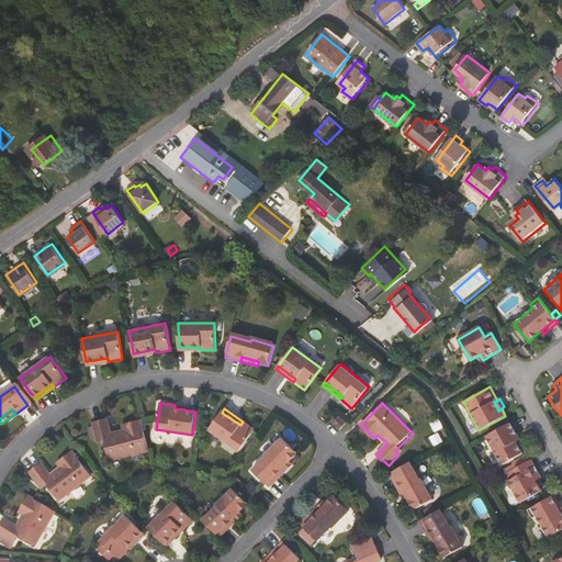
[(254,429),(243,422),(240,425),(222,413),(209,431),(224,441),(239,452),(254,429)]
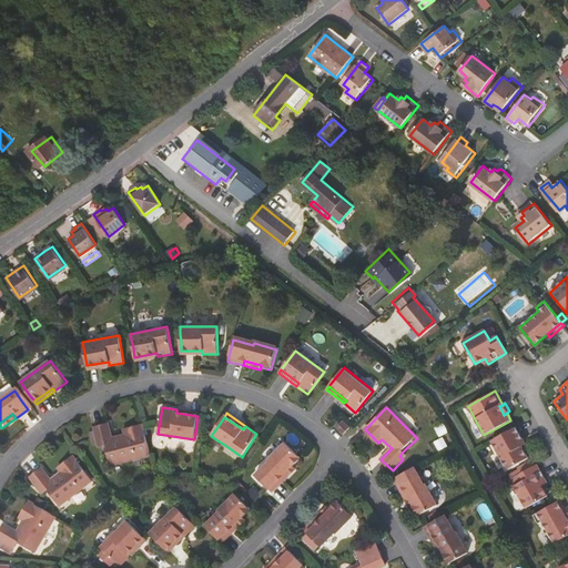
[(335,427),(343,435),(350,428),(342,422),(335,427)]
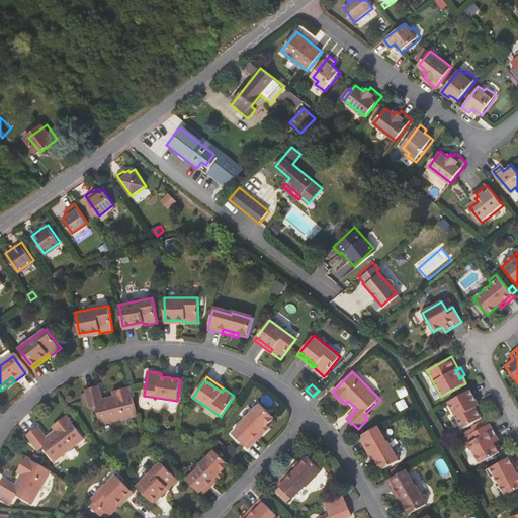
[(99,424),(138,414),(131,386),(113,392),(114,397),(102,400),(99,385),(85,390),(89,403),(94,402),(95,407),(99,424)]
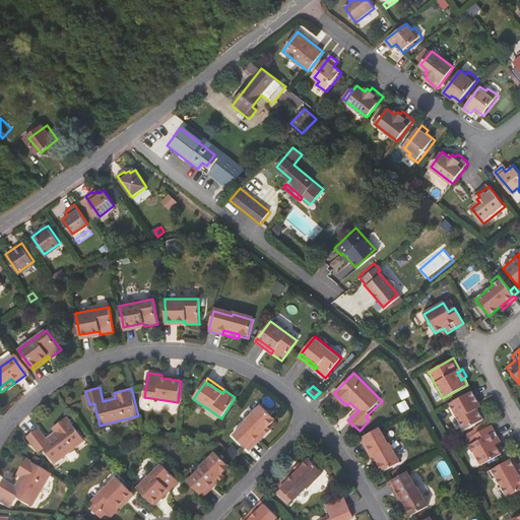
[(477,401),(471,391),(449,403),(464,430),(465,429),(482,419),(476,409),(473,403),(477,401)]
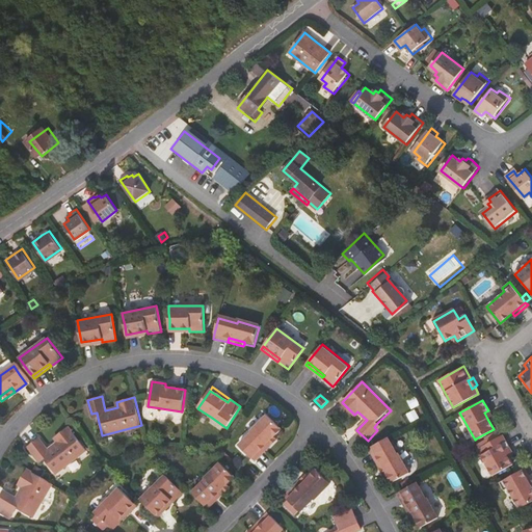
[(251,456),(262,446),(258,443),(269,432),(270,432),(277,425),(264,411),(248,427),(249,428),(236,442),(251,456)]
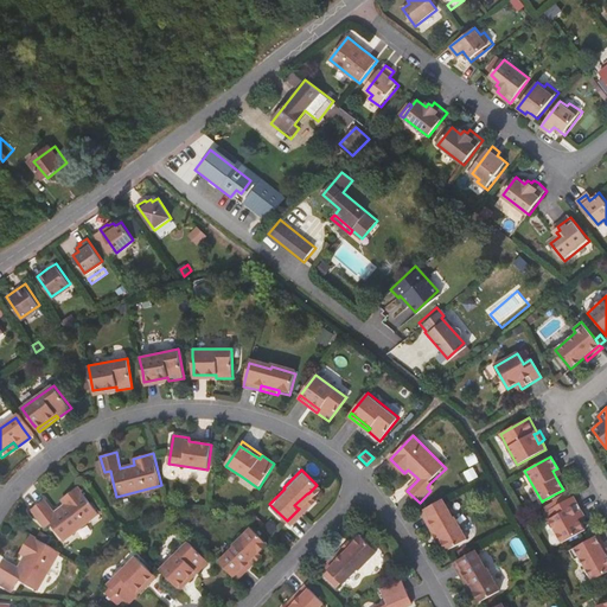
[(32,511),(42,523),(46,519),(50,524),(63,541),(98,513),(78,487),(63,499),(66,504),(55,512),(45,500),(32,511)]
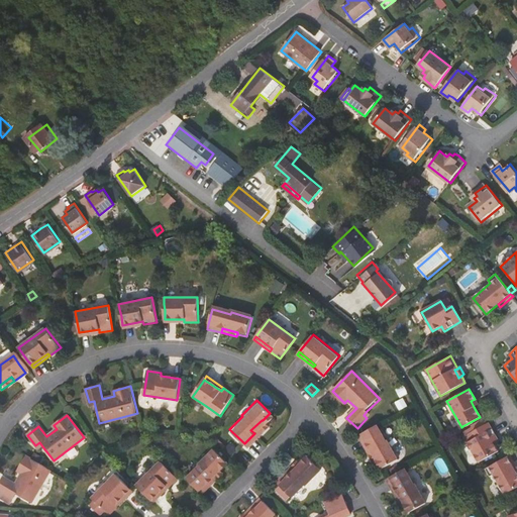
[(265,423),(263,420),(262,420),(250,430),(254,433),(265,423)]
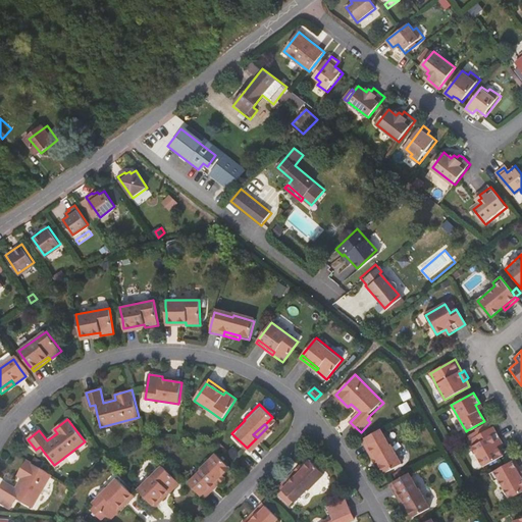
[(498,447),(501,444),(502,444),(492,426),(489,428),(477,435),(476,435),(468,440),(472,447),(483,466),(484,465),(500,457),(503,456),(500,450),(498,447)]
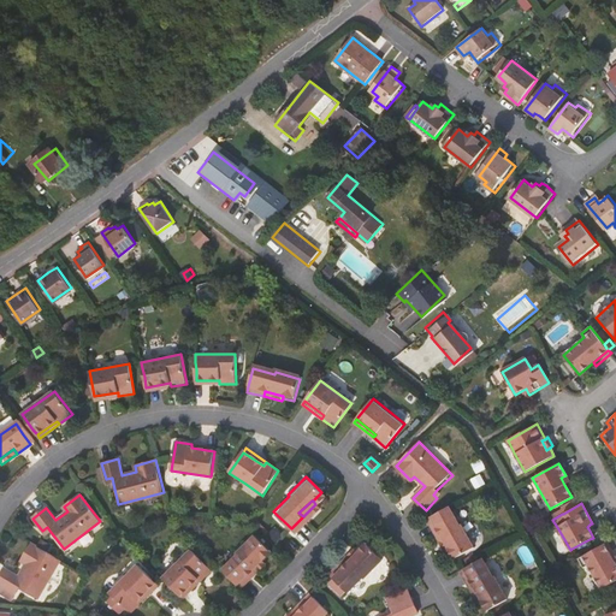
[(428,519),(437,533),(440,531),(450,548),(449,548),(455,558),(474,548),(461,525),(460,526),(449,507),(428,519)]
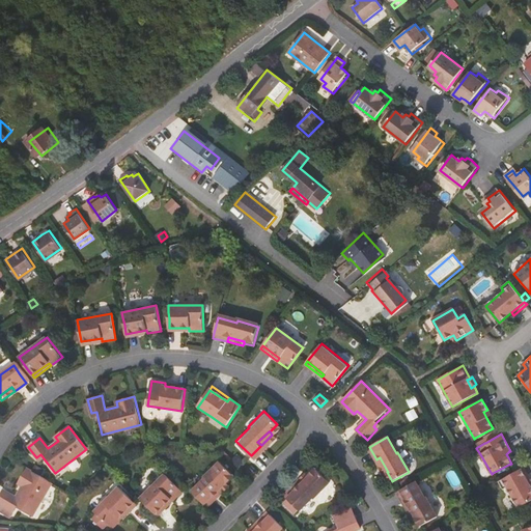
[(384,474),(387,472),(388,472),(380,457),(376,459),(384,474)]
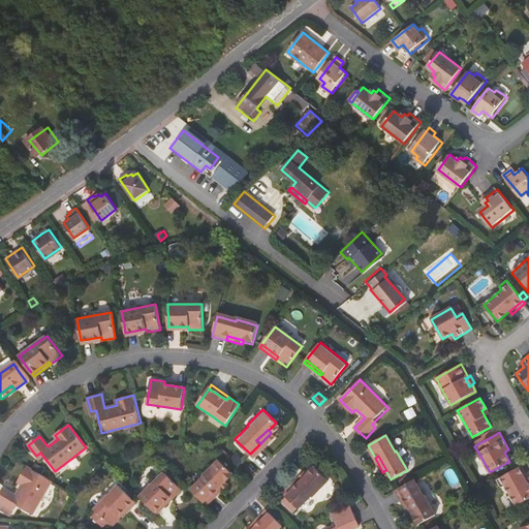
[(205,476),(192,490),(207,504),(217,495),(214,492),(225,480),(226,480),(234,474),(220,460),(204,475),(205,476)]
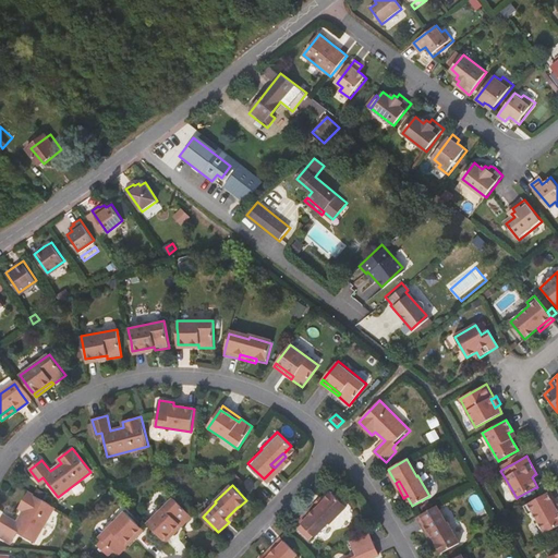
[(534,488),(518,497),(521,502),(536,494),(534,488)]
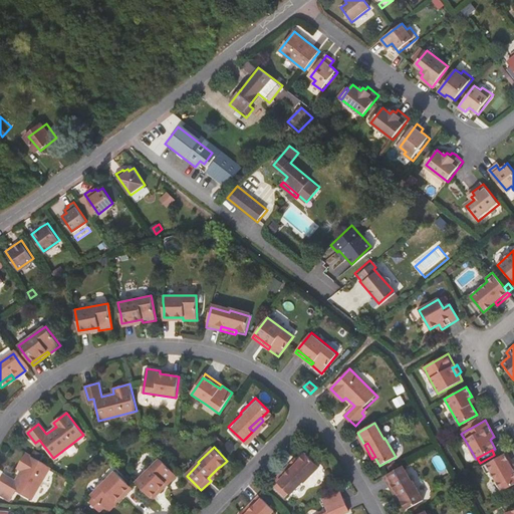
[(31,501),(51,467),(36,458),(29,455),(27,453),(18,468),(22,471),(16,481),(4,474),(0,481),(0,488),(1,488),(9,493),(11,489),(15,492),(31,501)]
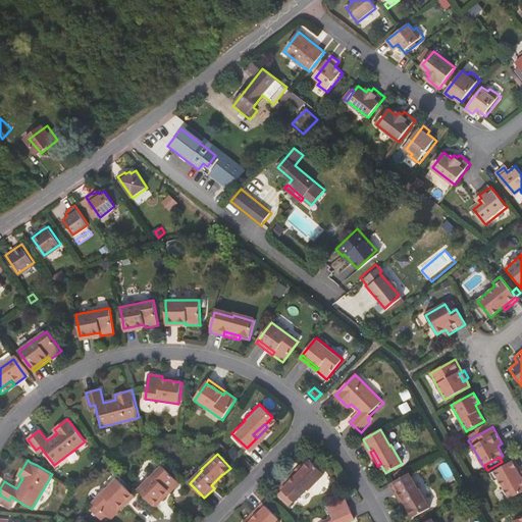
[(520,475),(512,461),(509,462),(517,477),(520,475)]
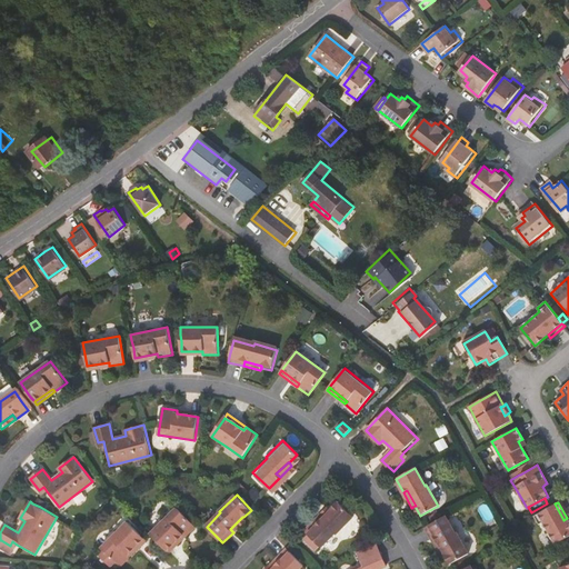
[(338,503),(330,511),(331,512),(319,525),(316,521),(305,531),(307,533),(302,537),(316,551),(326,542),(335,533),(337,535),(353,518),(338,503)]
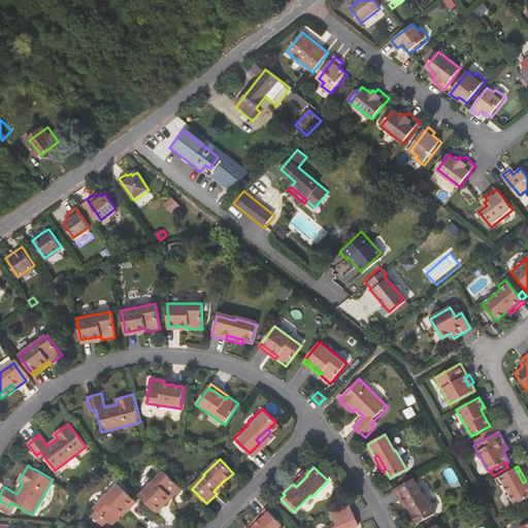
[(527,491),(523,483),(515,467),(492,481),(497,489),(500,487),(513,506),(527,497),(527,491)]
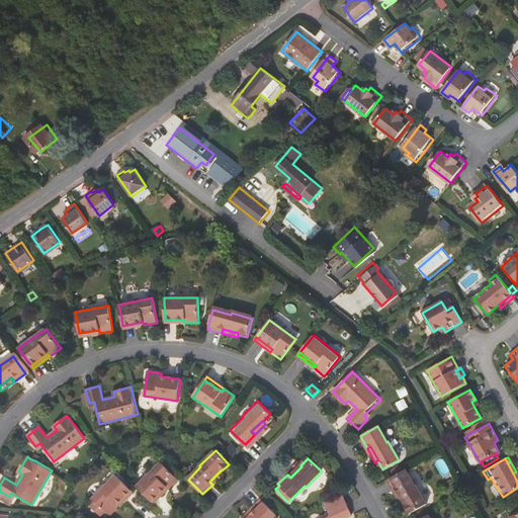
[(159,461),(136,485),(151,500),(165,487),(167,489),(176,479),(159,461)]
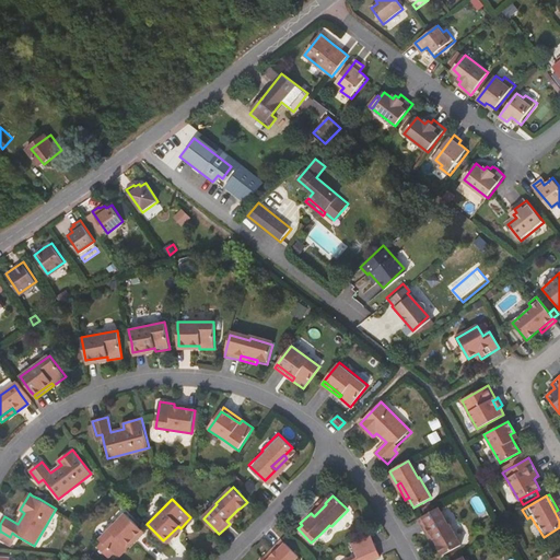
[(323,501),(311,513),(314,516),(326,504),(325,503),(323,501)]
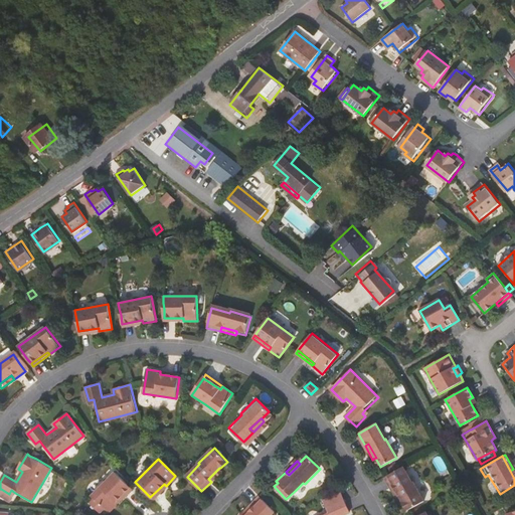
[(412,483),(403,467),(396,471),(390,475),(385,477),(392,490),(396,488),(404,501),(403,502),(408,510),(424,501),(413,482),(412,483)]
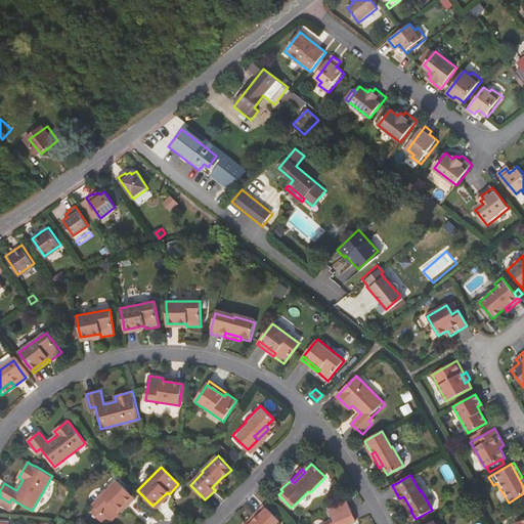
[(226,479),(224,476),(223,476),(212,487),(215,490),(226,479)]
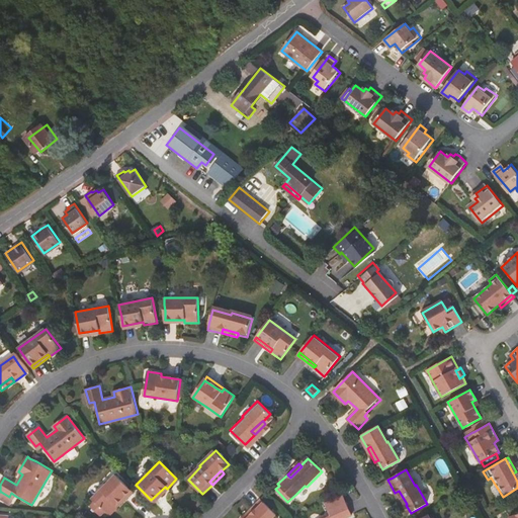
[(107,514),(117,505),(114,502),(130,488),(114,472),(90,497),(107,514)]
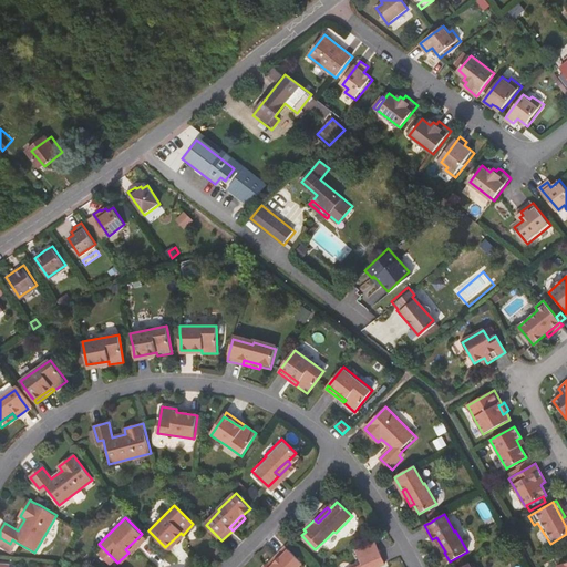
[(167,550),(183,535),(181,533),(165,547),(167,550)]
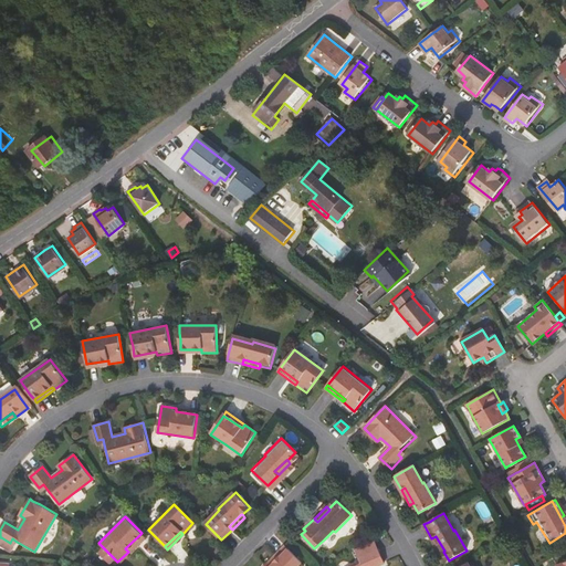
[(144,536),(142,533),(125,548),(128,552),(144,536)]
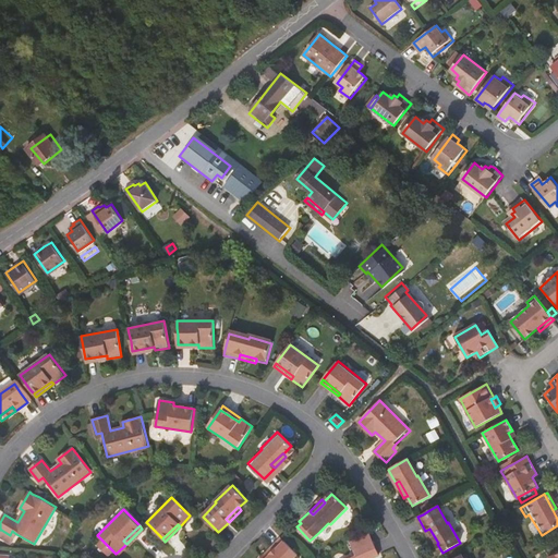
[(434,545),(437,544),(438,543),(429,529),(425,531),(434,545)]
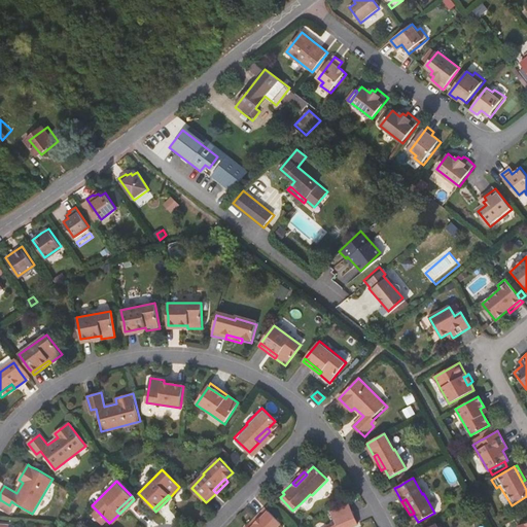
[(0,506),(10,514),(13,508),(9,505),(1,500),(0,501),(0,506)]
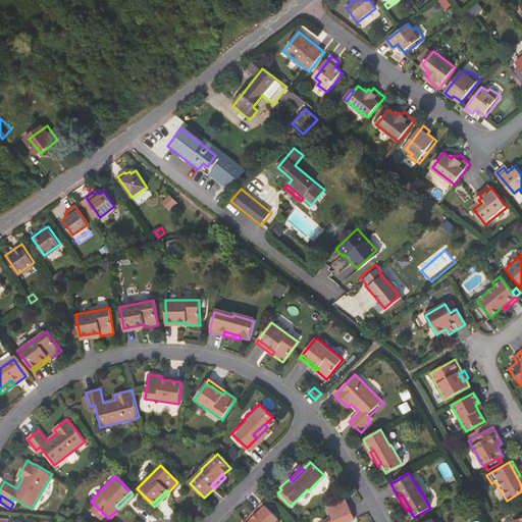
[(349,521),(355,520),(346,500),(333,505),(335,512),(337,516),(324,521),(349,521)]
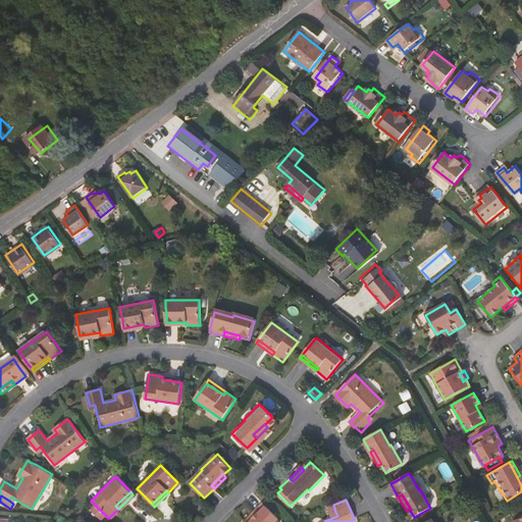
[(264,504),(254,513),(257,516),(250,521),(274,521),(278,518),(264,504)]
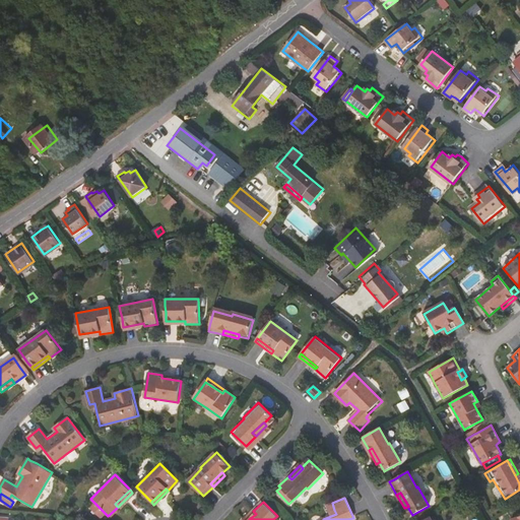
[(243,519),(249,519),(256,514),(253,511),(243,519)]
